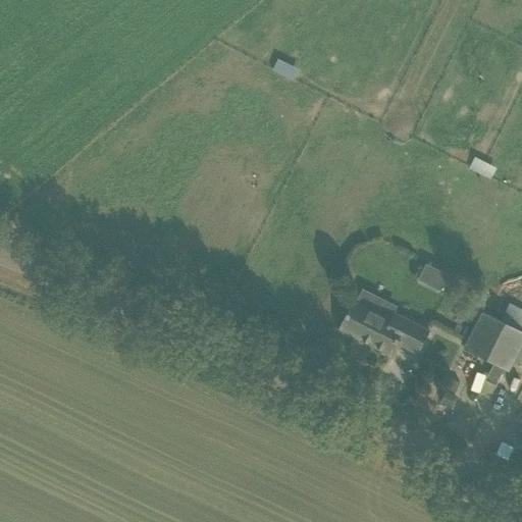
[(422,263),(414,279),(440,292),(449,274),(422,263)]
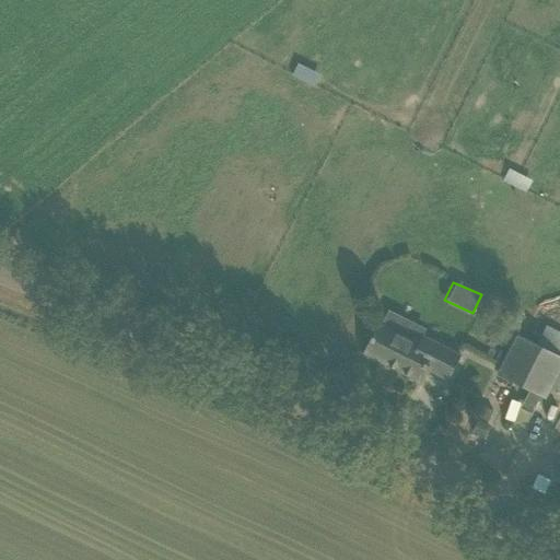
[(363,352),(418,381),(424,366),(448,378),(461,354),(422,335),(418,342),(378,323),(363,352)]
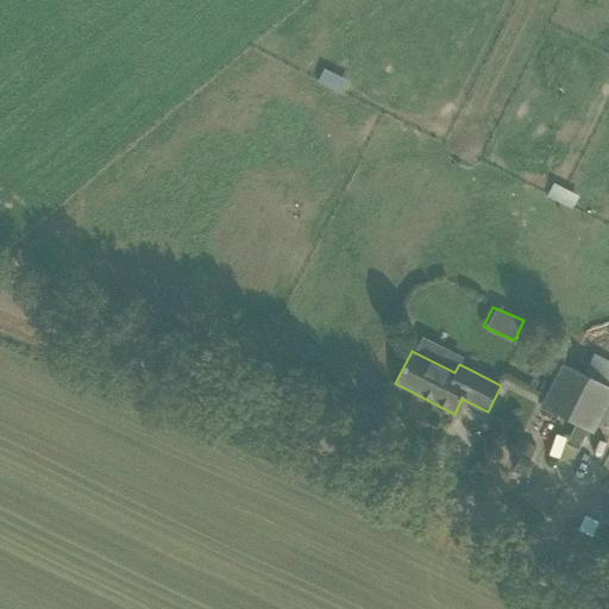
[(608,385),(563,363),(541,406),(592,432),(608,399),(608,385)]
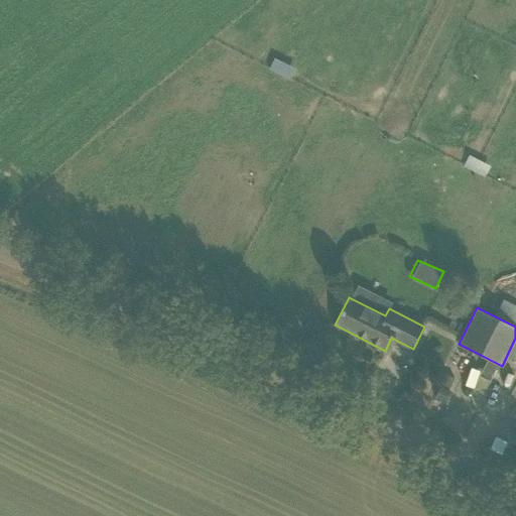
[(445,374),(440,383),(448,388),(454,378),(445,374)]
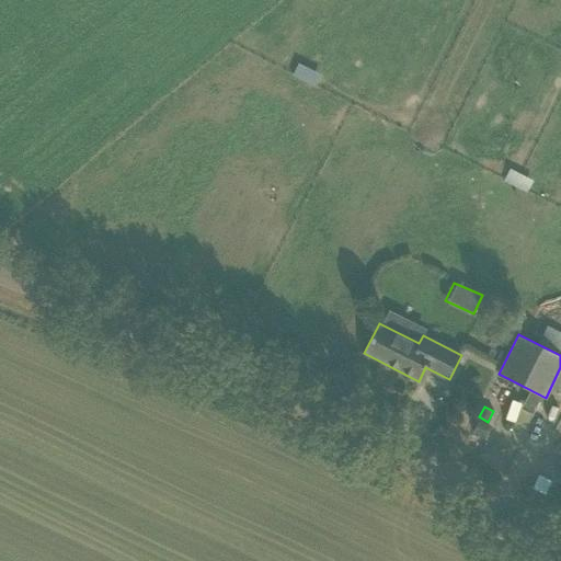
[(478,420),(471,432),(482,437),(489,425),(478,420)]
